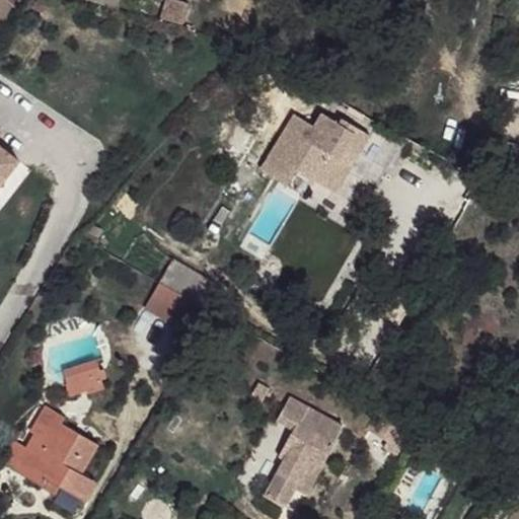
[(0,0),(0,39),(23,8),(12,0),(0,0)]
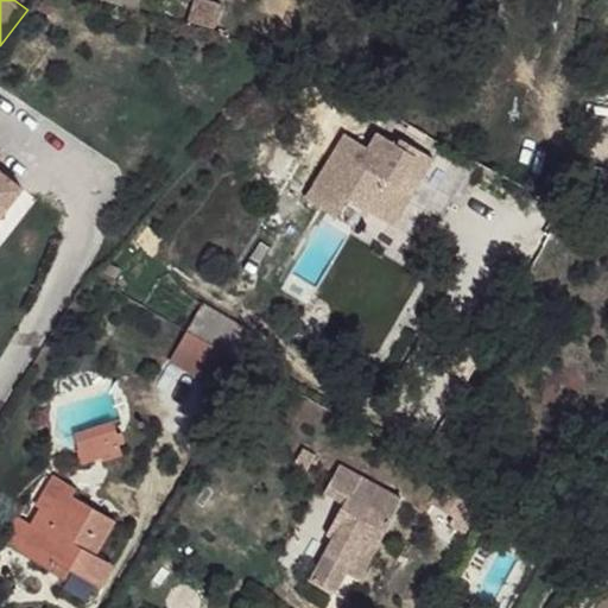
[(14,0),(27,10),(32,0),(14,0)]
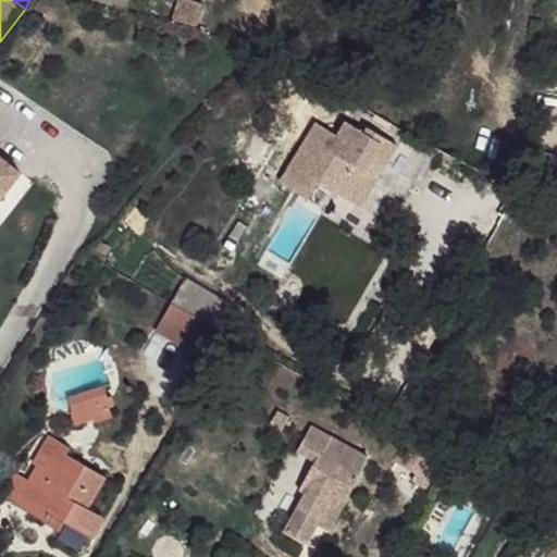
[(128,10),(130,0),(91,0),(91,1),(128,10)]
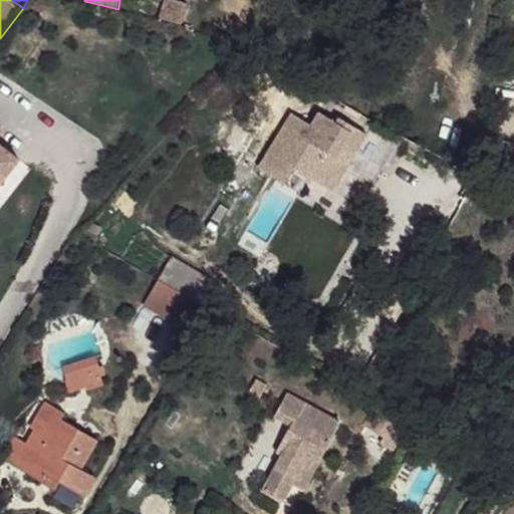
[(361,131),(317,106),(304,132),(293,126),(280,157),(315,175),(330,147),(346,156),(361,131)]
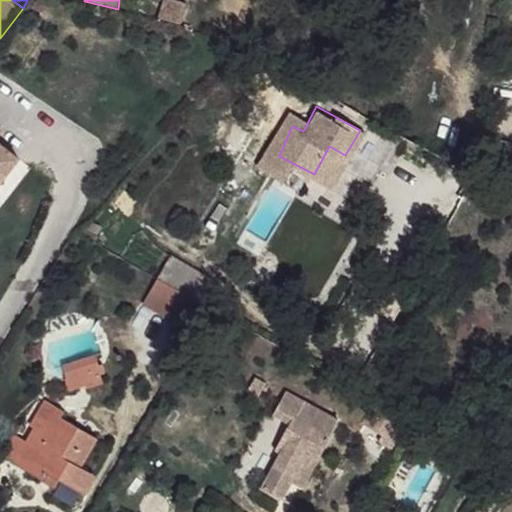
[(270,125),(256,119),(235,162),(249,168),(270,125)]
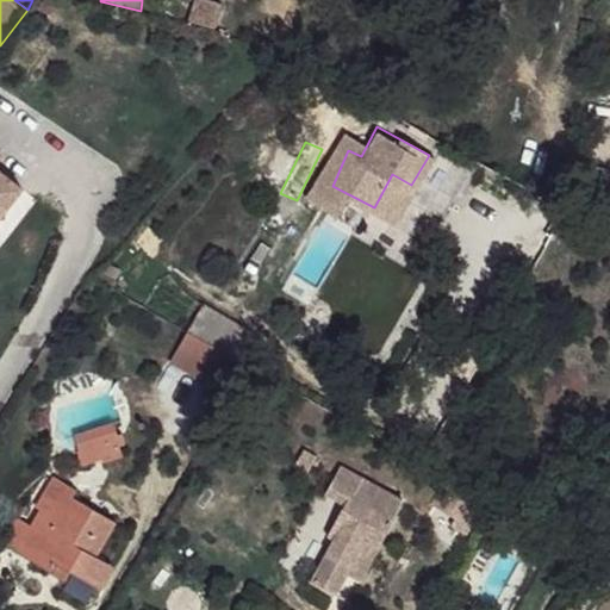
[(0,229),(30,192),(0,167),(0,229)]
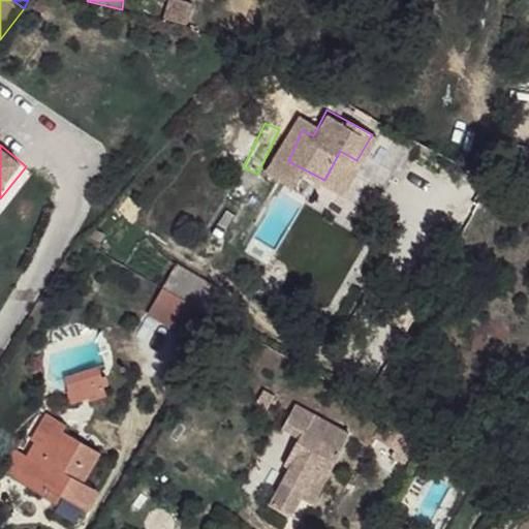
[(203,308),(163,286),(150,306),(188,332),(203,308)]
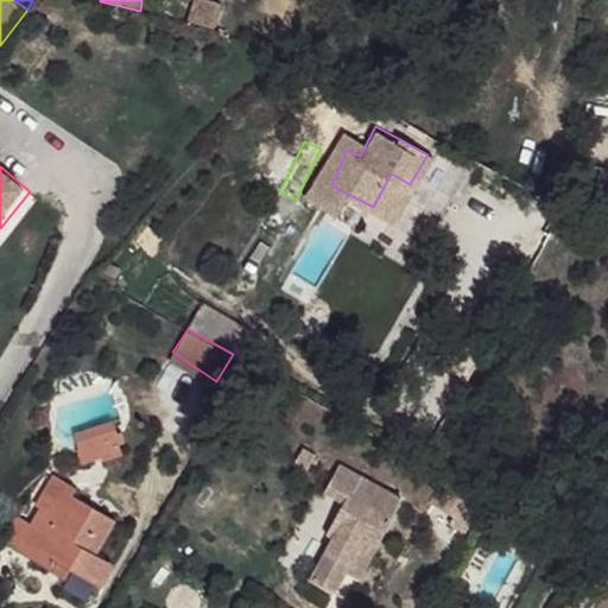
[(78,431),(77,449),(83,463),(103,457),(106,463),(121,457),(119,442),(128,439),(126,432),(114,435),(108,424),(78,431)]
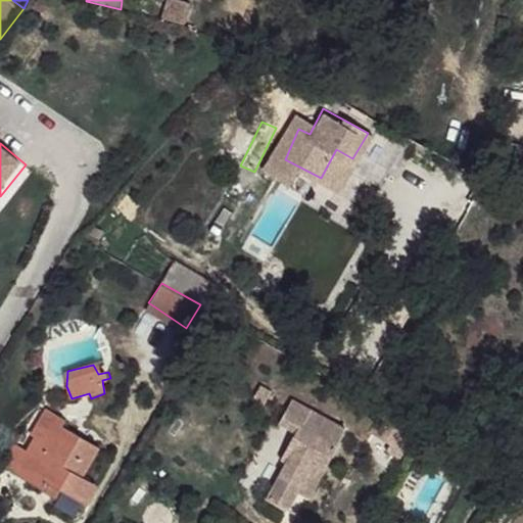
[(298,426),(283,455),(287,460),(270,494),(288,506),(299,488),(313,493),(337,443),(347,424),(292,395),(281,418),(298,426)]
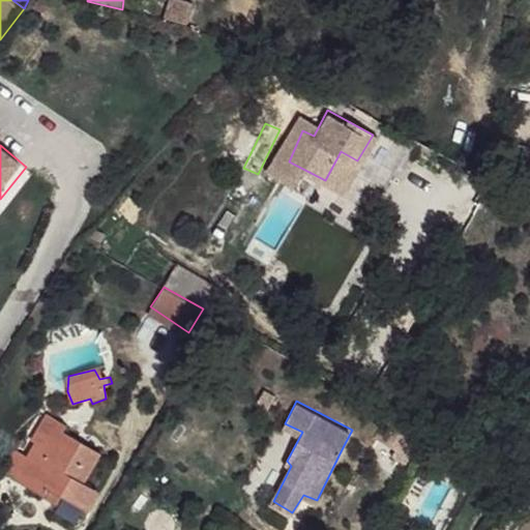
[(67,429),(48,417),(11,481),(49,502),(53,496),(86,514),(96,496),(84,488),(101,457),(64,434),(67,429)]
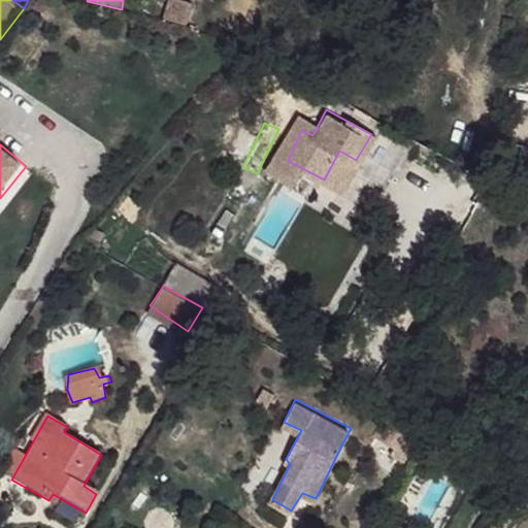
[(402,430),(386,420),(380,430),(399,439),(402,430)]
